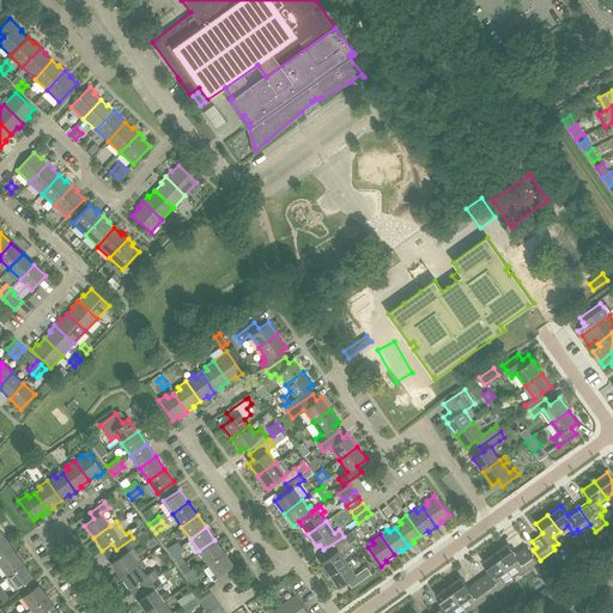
[(328,556),(319,563),(323,568),(321,569),(326,576),(328,575),(346,562),(338,550),(349,542),(344,536),(323,550),(328,556)]
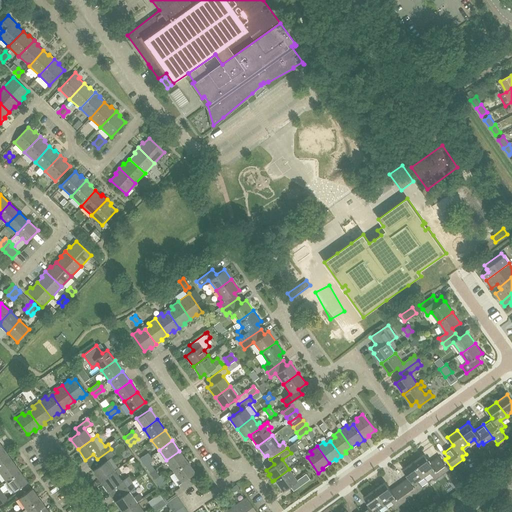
[(100,464),(92,470),(100,480),(114,470),(107,460),(110,457),(115,454),(111,449),(97,459),(100,464)]
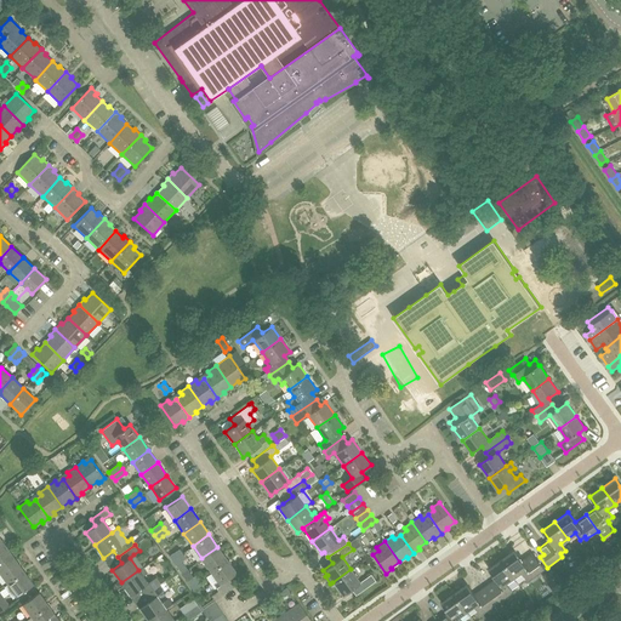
[(5,546),(0,550),(0,568),(15,558),(5,546)]
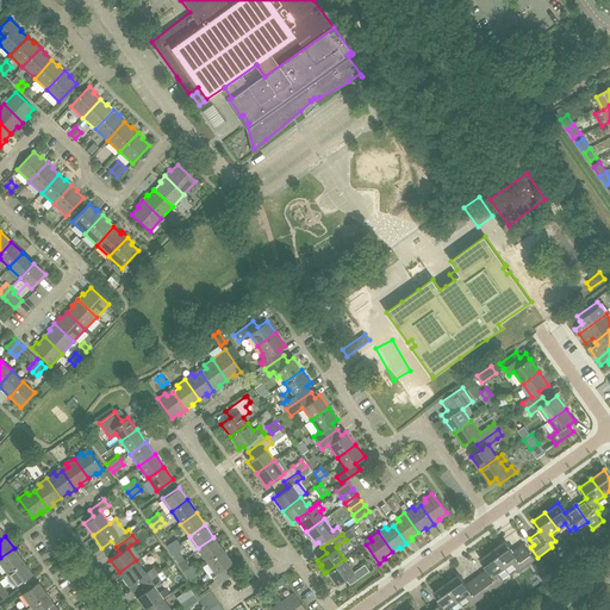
[(213,537),(198,548),(206,561),(223,549),(213,537)]
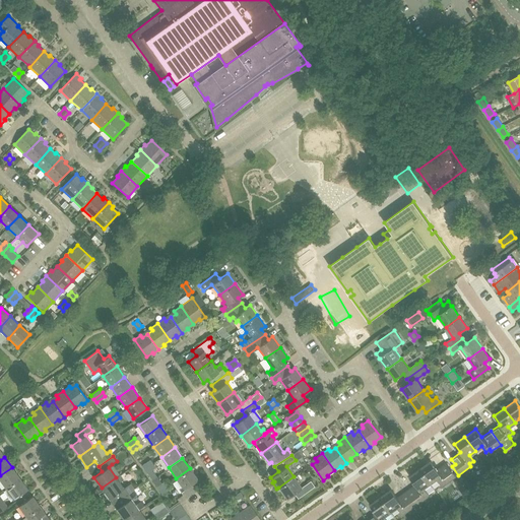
[(149,459),(140,465),(143,469),(152,463),(149,459)]
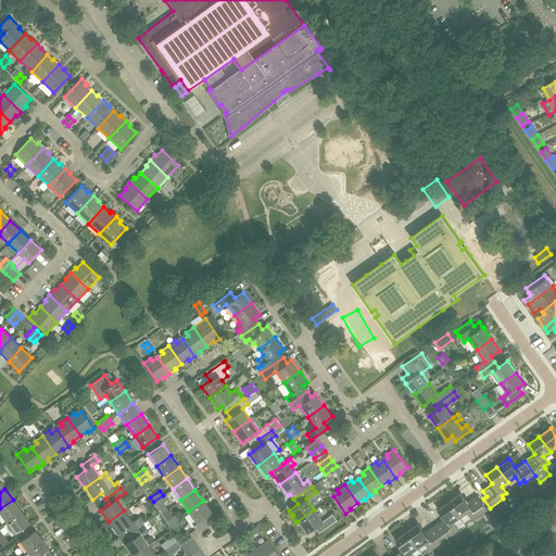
[(460,493),(449,502),(459,517),(467,512),(471,518),(476,515),(477,517),(488,509),(477,495),(467,503),(460,493)]
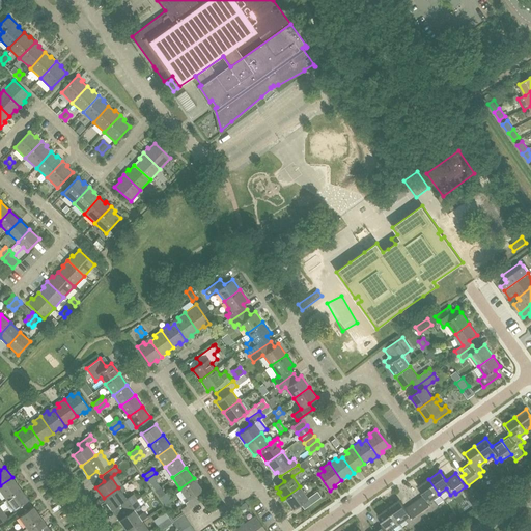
[(156,473),(146,479),(149,483),(159,477),(156,473)]
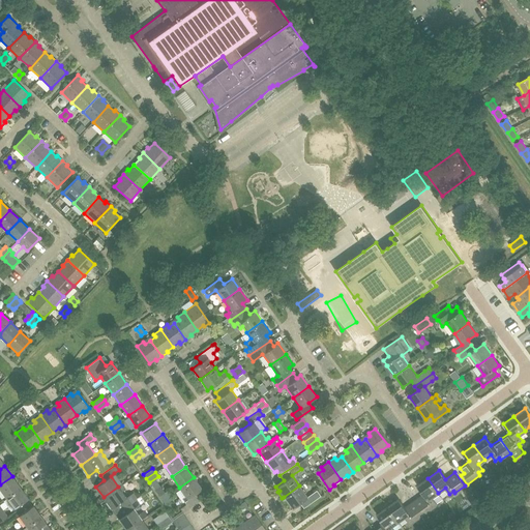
[(12,476),(0,484),(0,489),(6,498),(20,488),(12,476)]
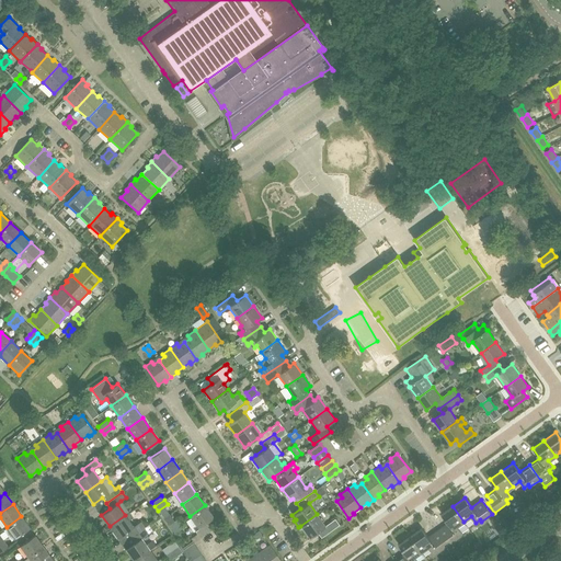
[(205,505),(190,516),(198,528),(206,523),(214,517),(205,505)]
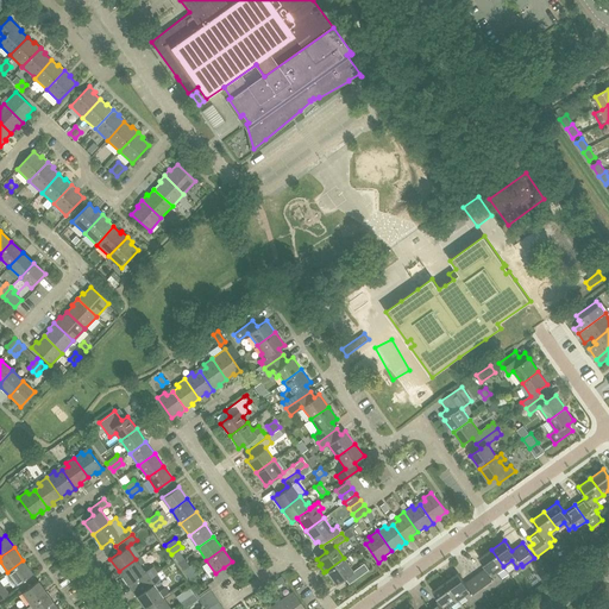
[(487,569),(476,576),(487,592),(498,584),(496,582),(501,578),(496,571),(503,566),(491,550),(479,558),(487,569)]
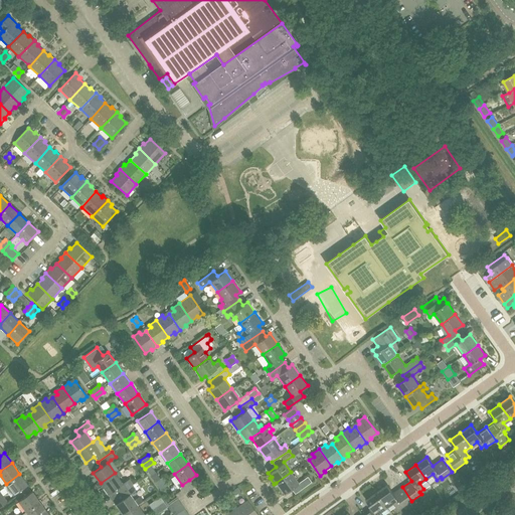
[(115,473),(101,483),(109,494),(117,488),(120,493),(133,484),(129,479),(123,484),(119,478),(122,476),(118,471),(115,473)]
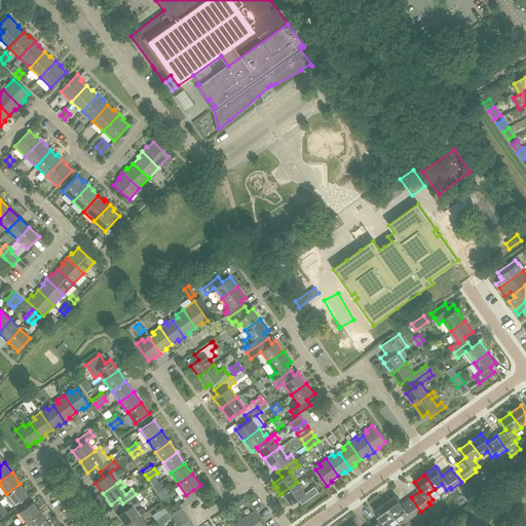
[(297,482),(282,493),(290,504),(298,499),(301,503),(317,492),(313,487),(305,493),(297,482)]
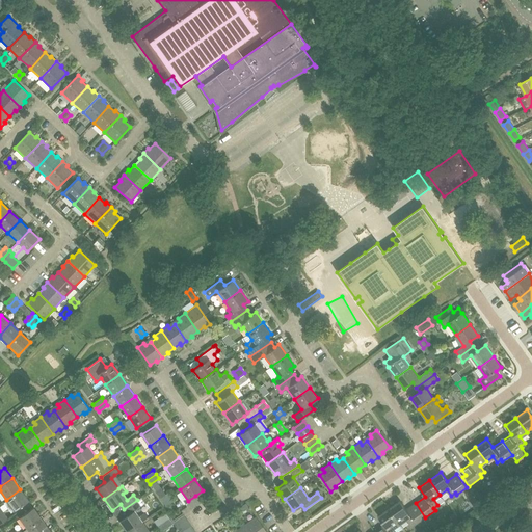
[(20,489),(6,500),(14,510),(28,500),(20,489)]
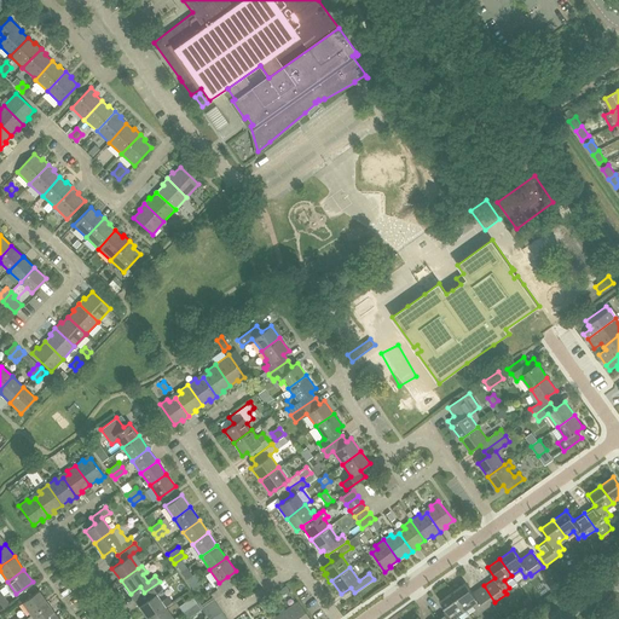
[(548,570),(541,574),(545,580),(553,576),(548,570)]
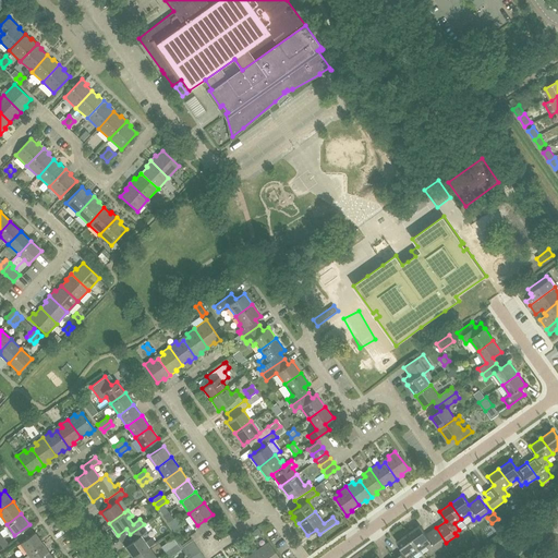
[(173,518),(168,522),(170,526),(180,520),(177,516),(173,518)]
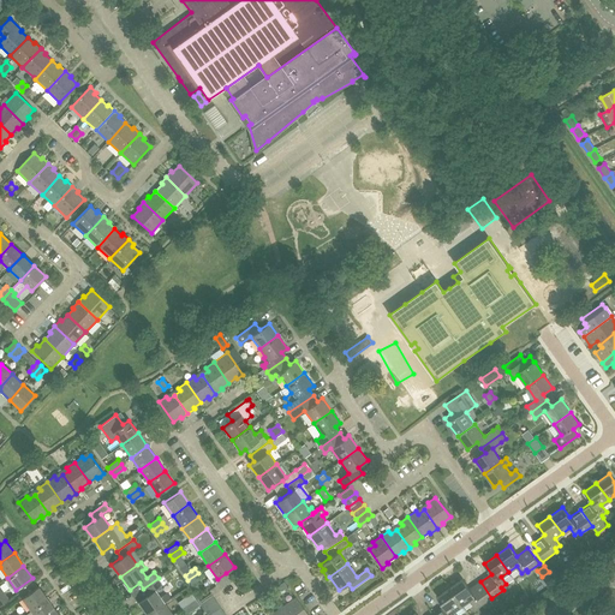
[(198,573),(187,580),(191,585),(202,578),(198,573)]
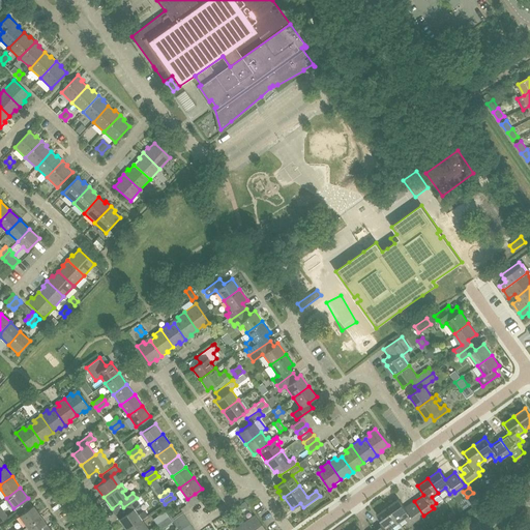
[(187,499),(184,501),(188,507),(199,500),(195,494),(187,499)]
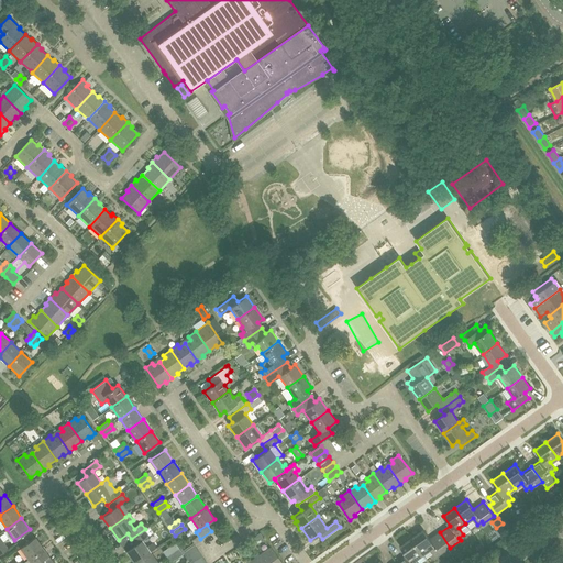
[(135,544),(125,551),(134,562),(150,551),(155,548),(152,543),(147,547),(142,540),(148,534),(153,532),(148,527),(145,529),(131,539),(135,544)]
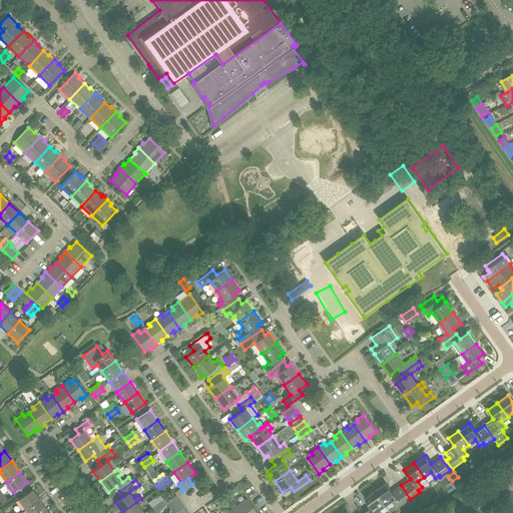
[(386,483),(375,491),(385,505),(392,500),(396,506),(400,503),(401,505),(410,499),(401,485),(392,492),(386,483)]
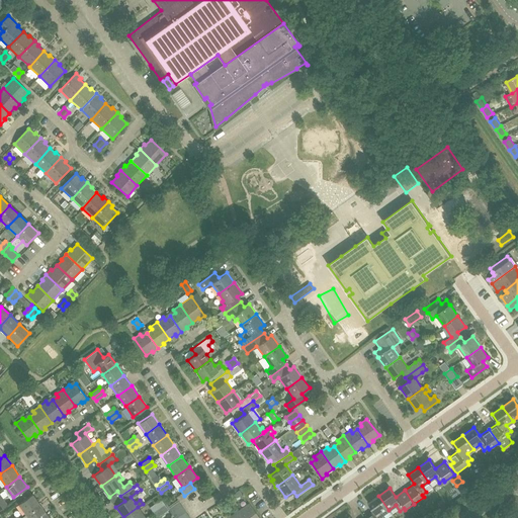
[(32,494),(18,504),(25,514),(39,505),(32,494)]
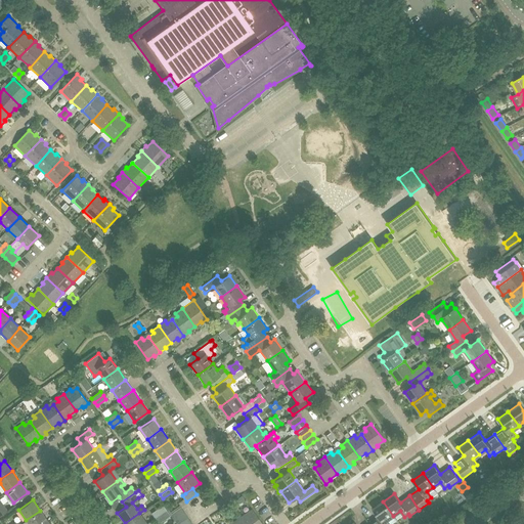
[(379,517),(368,523),(390,523),(387,520),(393,516),(383,501),(373,509),(379,517)]
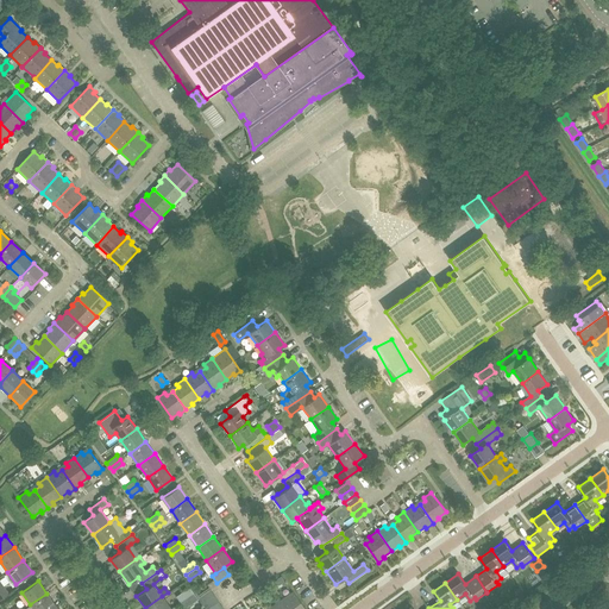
[(189,588),(176,596),(180,602),(193,594),(189,588)]
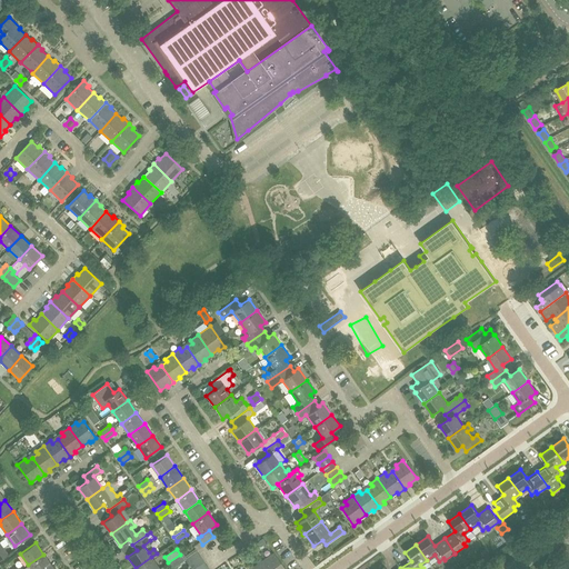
[(196,550),(185,558),(189,563),(200,556),(196,550)]
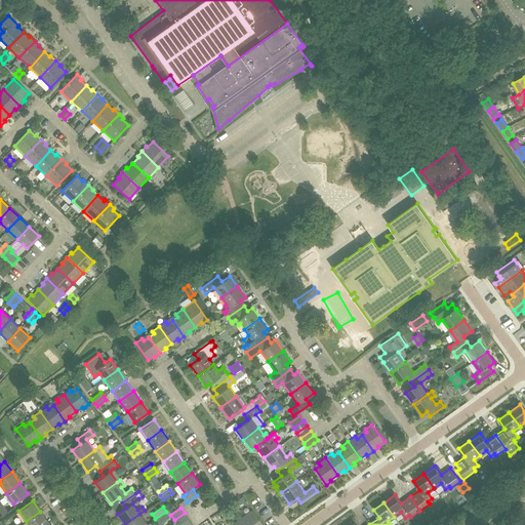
[(263,524),(252,510),(240,518),(245,524),(263,524)]
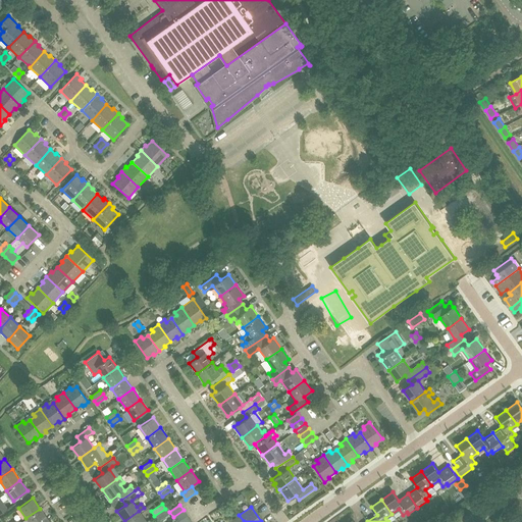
[(40,509),(25,518),(29,521),(43,521),(48,519),(40,509)]
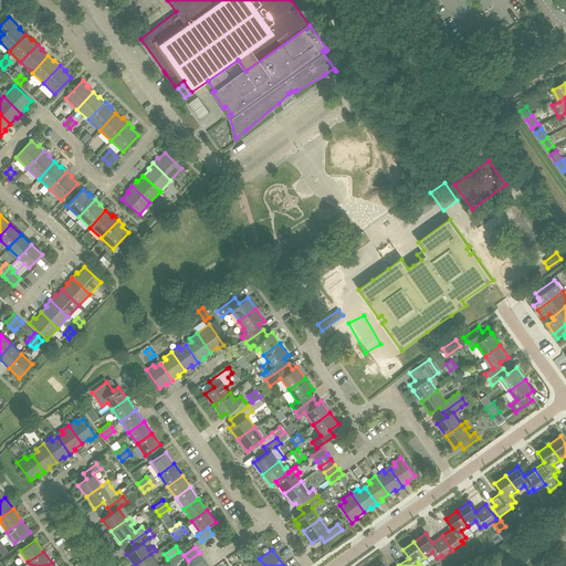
[(179,552),(167,559),(171,565),(184,557),(179,552)]
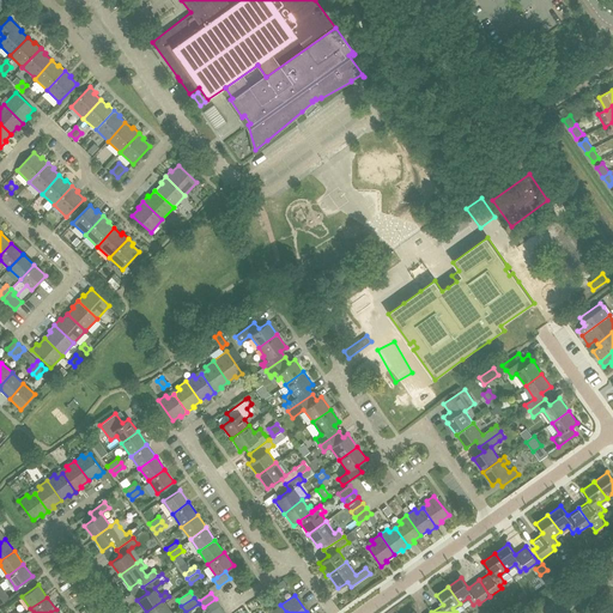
[(216,599),(204,607),(207,612),(219,605),(216,599)]
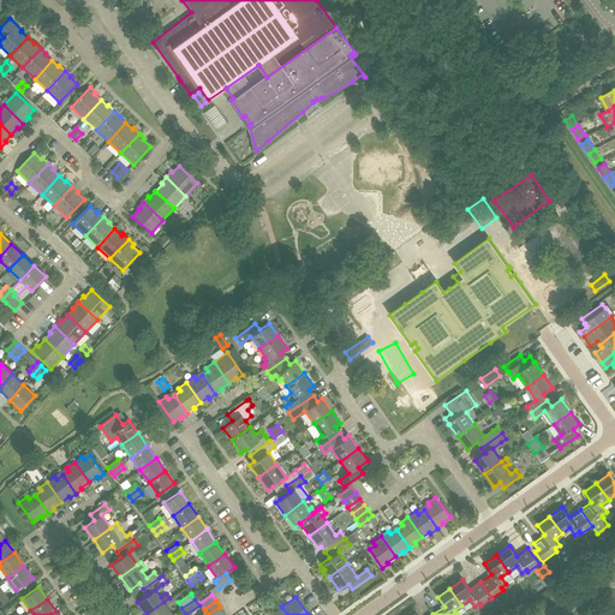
[(173,614),(163,602),(147,614),(173,614)]
